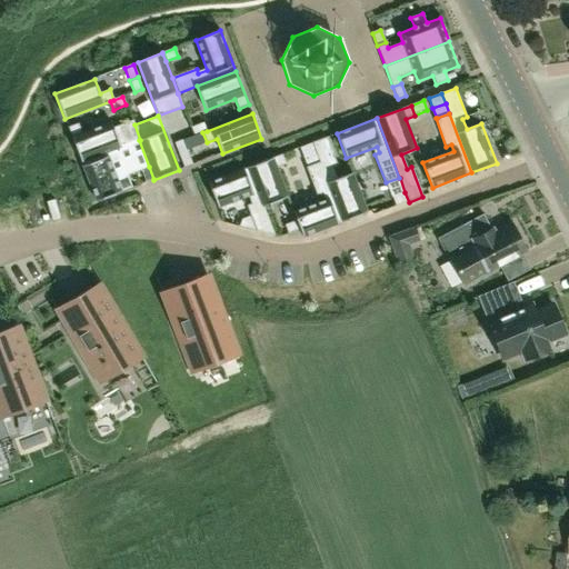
[(78,123),(68,127),(81,162),(116,149),(139,140),(140,140),(135,125),(132,120),(113,128),(111,122),(82,133),(78,123)]
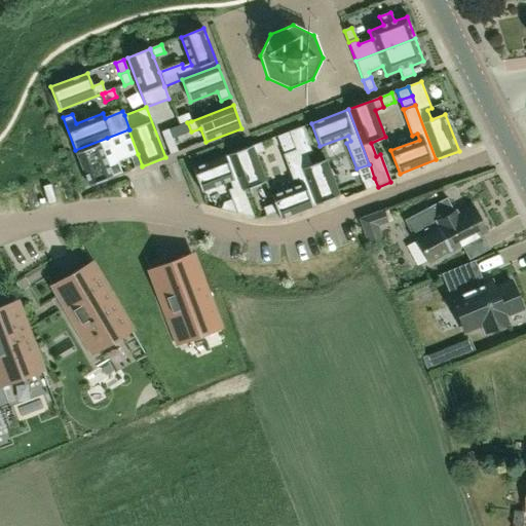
[(187,122),(191,121),(188,113),(177,117),(180,125),(187,122)]
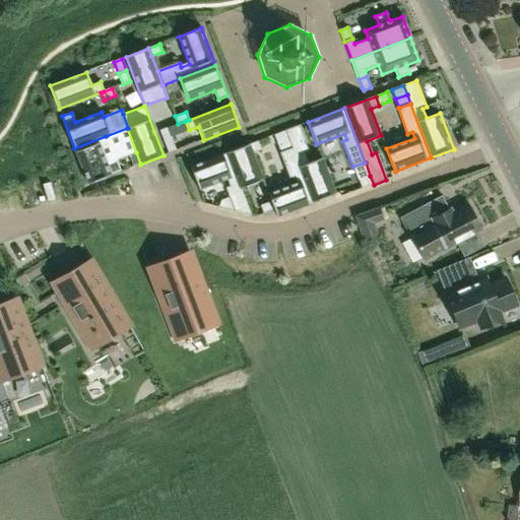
[(288,139),(291,148),(313,203),(335,194),(321,158),(308,164),(304,153),(309,151),(299,125),(285,130),(288,139)]
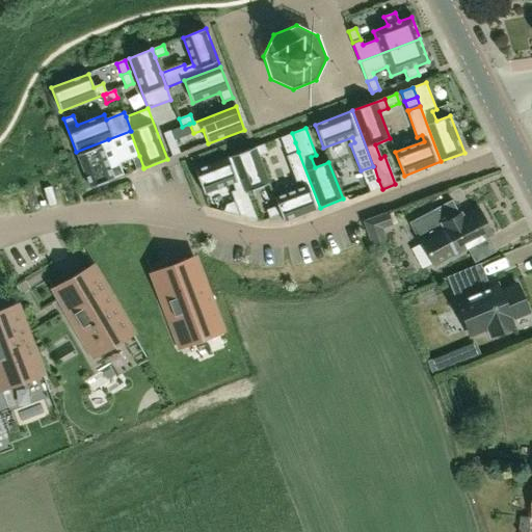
[(163,134),(167,145),(176,142),(170,131),(163,134)]
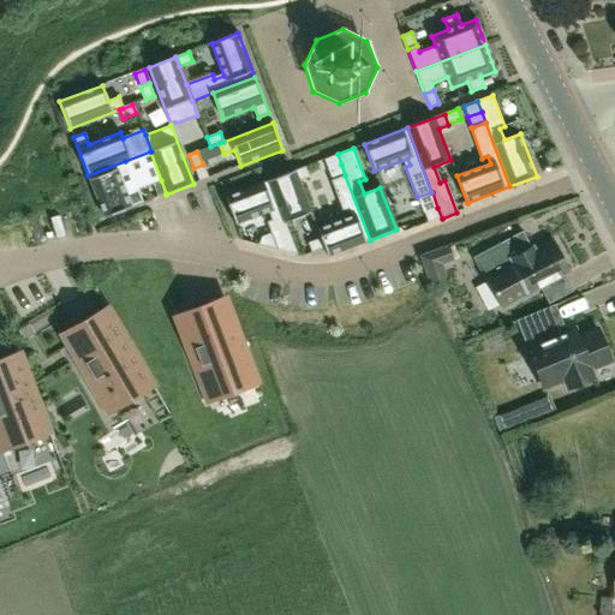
[(341,165),(338,154),(323,160),(328,171),(341,165)]
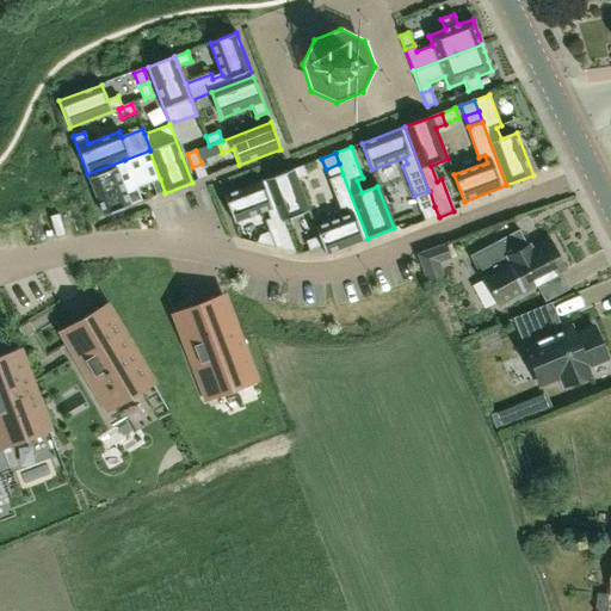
[(124,160),(87,174),(104,216),(130,207),(118,176),(129,172),(124,160)]
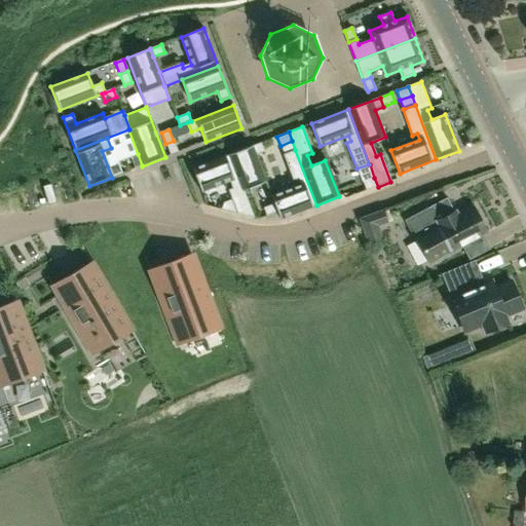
[(178,152),(174,141),(165,144),(170,155),(178,152)]
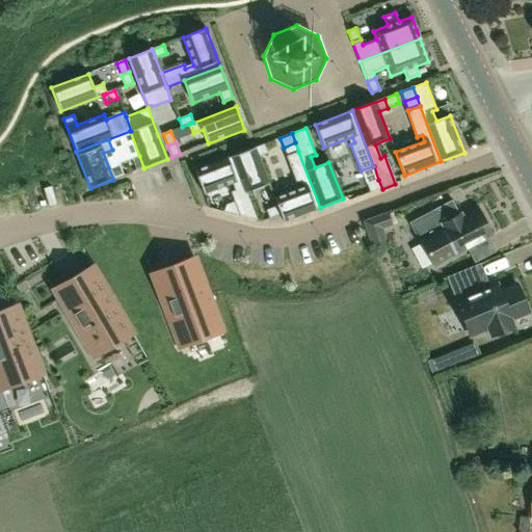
[(284,148),(287,156),(298,152),(295,142),(284,148)]
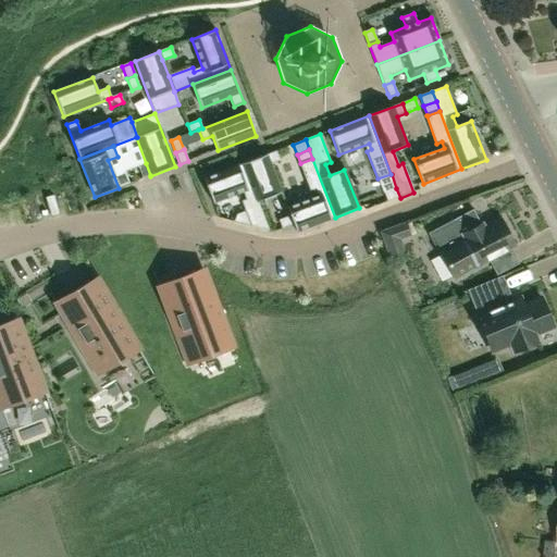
[(276,151),(244,163),(258,202),(281,194),(270,164),(281,161),(276,151)]
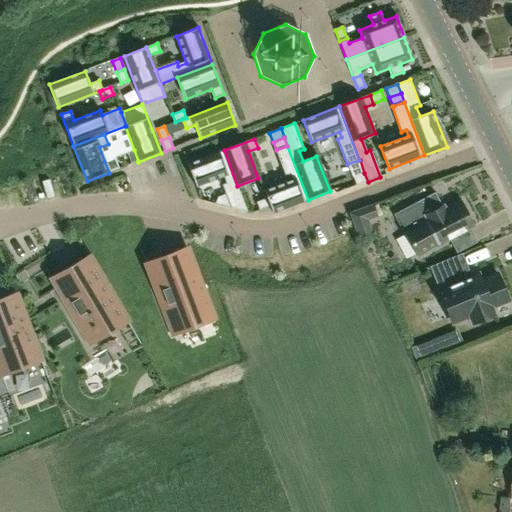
[(291,180),(264,191),(267,199),(270,207),(272,213),(308,200),(287,146),(276,150),(275,151),(285,176),(289,175),(291,180)]
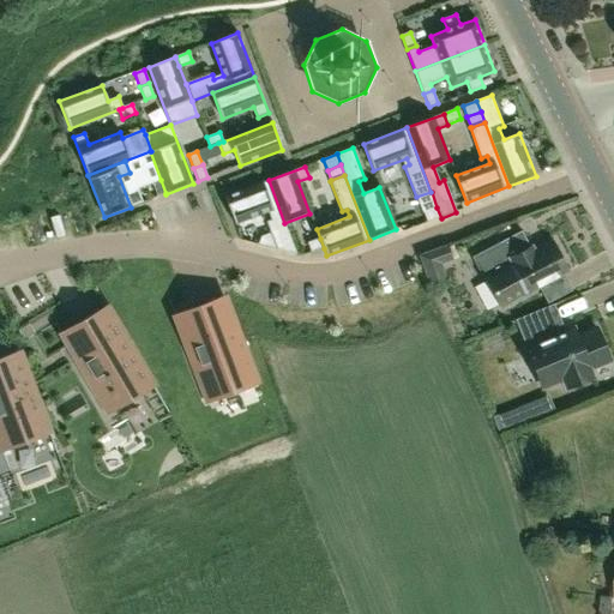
[(157,197),(166,193),(161,180),(151,184),(157,197)]
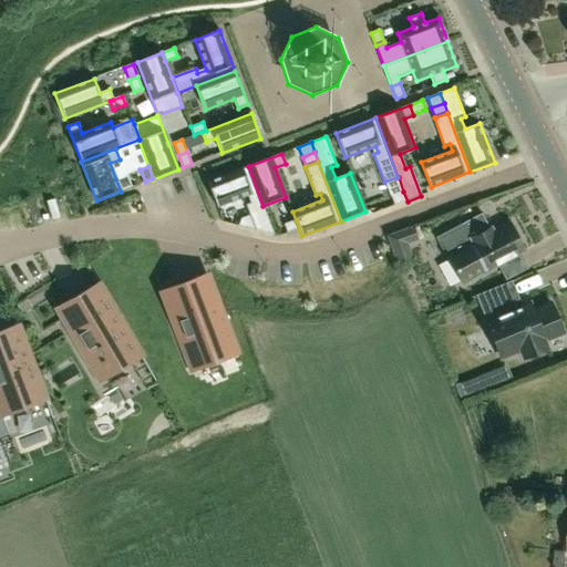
[(248,166),(207,182),(217,207),(247,195),(250,204),(246,205),(255,230),(266,234),(274,235),(263,206),(248,166)]
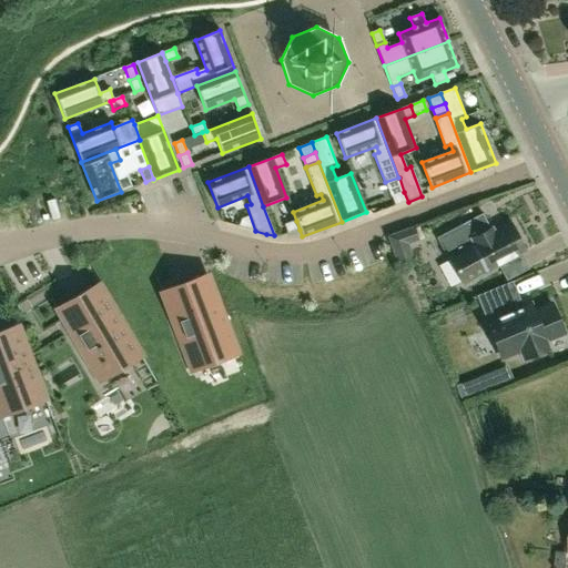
[(395,206),(408,202),(404,192),(392,198),(395,206)]
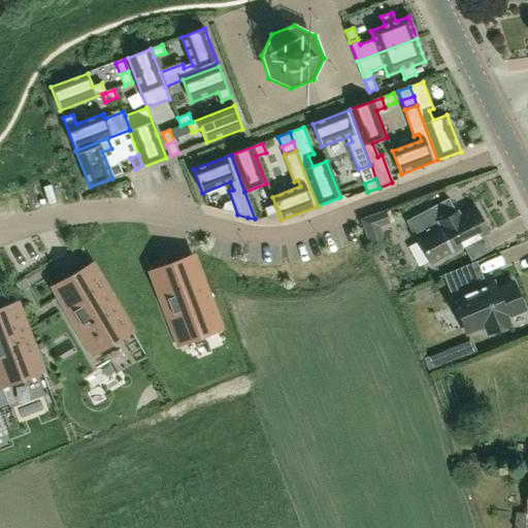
[(457,212),(456,213),(448,199),(407,221),(430,264),(488,234),(482,223),(484,220),(480,212),(475,210),(474,208),(459,217),(457,212)]
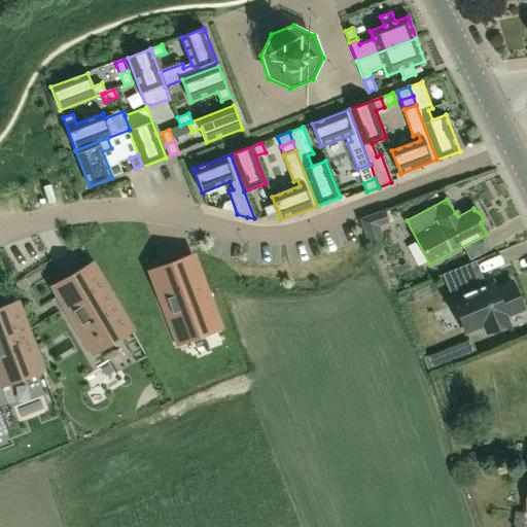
[(278,213),(275,205),(265,209),(267,217),(278,213)]
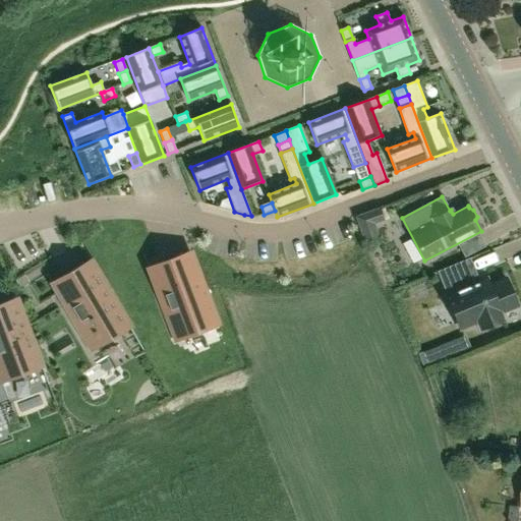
[(355,217),(363,241),(378,236),(373,224),(384,221),(380,209),(355,217)]
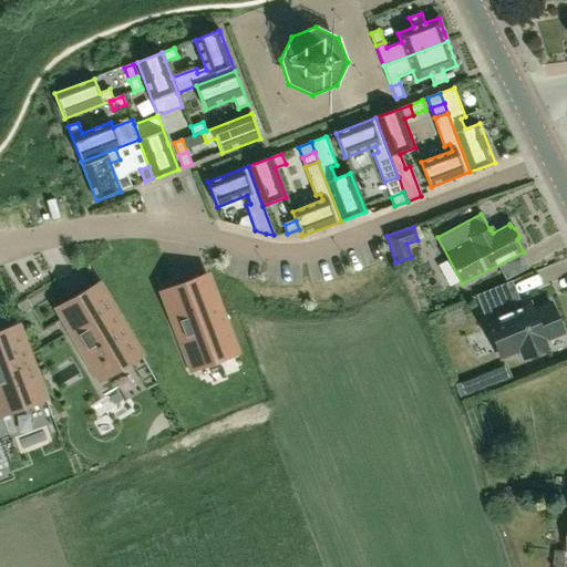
[(204,367),(226,358),(225,357),(237,352),(207,276),(192,281),(174,288),(184,315),(177,317),(186,342),(194,340),(204,367)]
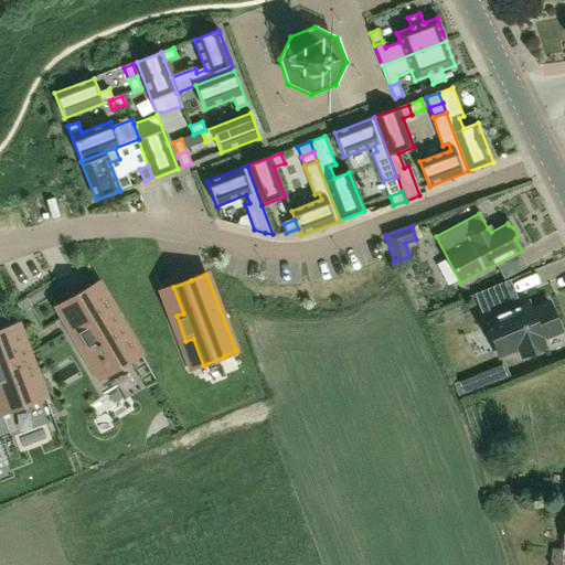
[(99,285),(88,291),(88,289),(78,295),(68,301),(83,326),(75,330),(89,353),(96,349),(110,373),(130,362),(129,360),(140,354),(99,285)]
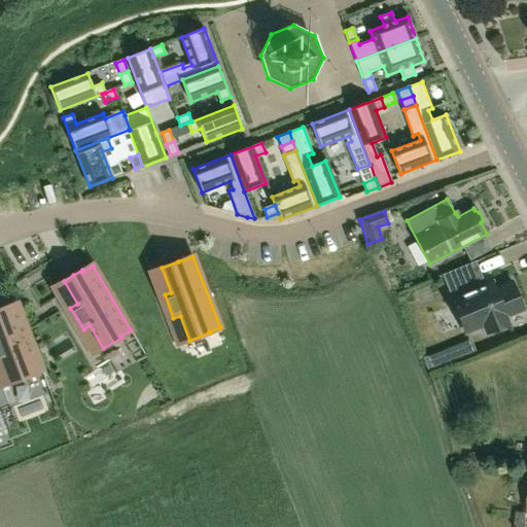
[(512,282),(494,289),(492,282),(486,284),(484,285),(472,290),(464,269),(445,277),(453,299),(452,299),(466,334),(483,327),(486,334),(508,324),(506,317),(523,310),(512,282)]
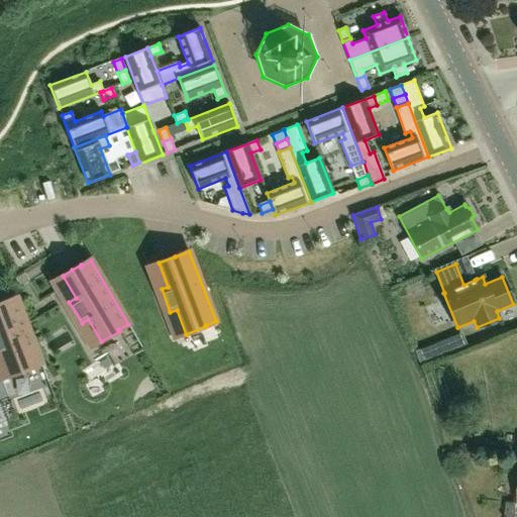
[(17,299),(6,303),(5,302),(0,303),(0,353),(2,352),(11,376),(30,369),(30,367),(41,363),(17,299)]
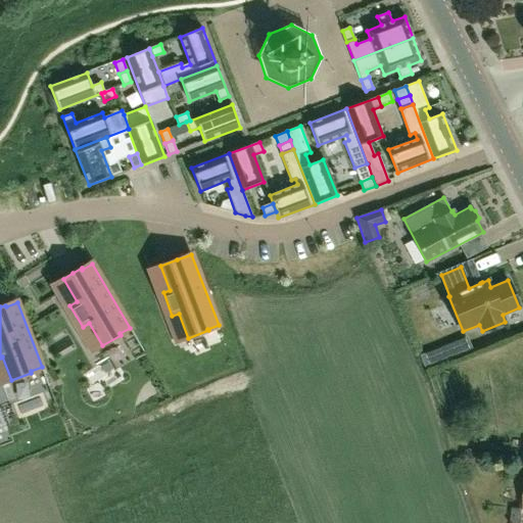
[(511,522),(522,522),(522,510),(513,509),(511,522)]
